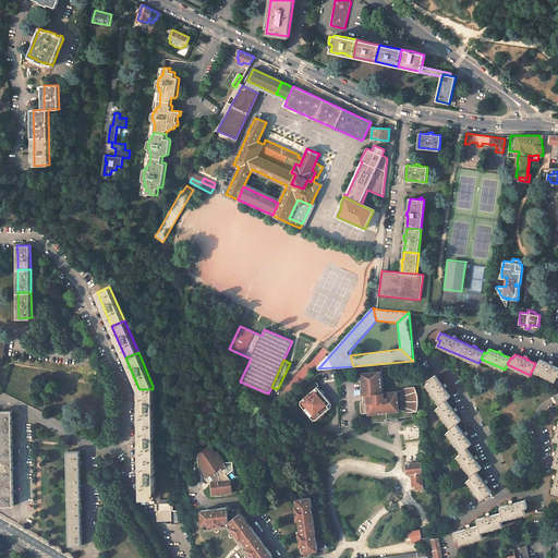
[(535,363),(532,371),(555,380),(557,375),(557,367),(552,365),(553,364),(549,362),(548,363),(540,360),(537,364),(535,363)]
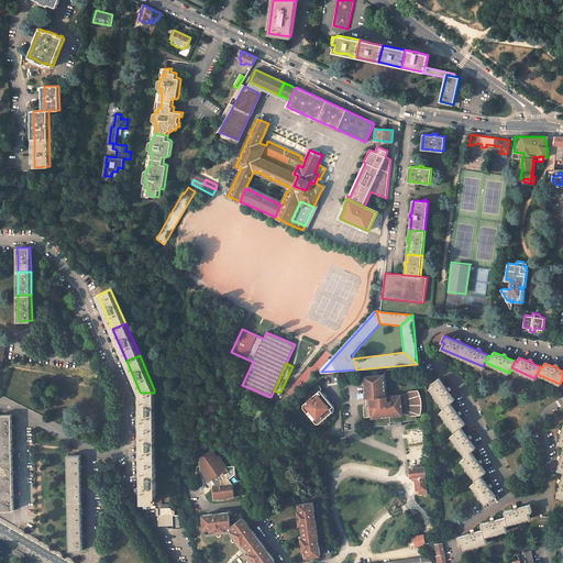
[(374,427),(392,426),(390,423),(394,423),(397,422),(396,422),(401,421),(401,422),(417,420),(417,416),(421,415),(422,412),(422,408),(422,401),(421,397),(421,395),(420,393),(419,390),(409,390),(405,394),(387,396),(385,374),(364,376),(366,405),(366,406),(366,407),(365,407),(364,407),(365,416),(365,417),(366,417),(366,418),(372,417),(374,427)]
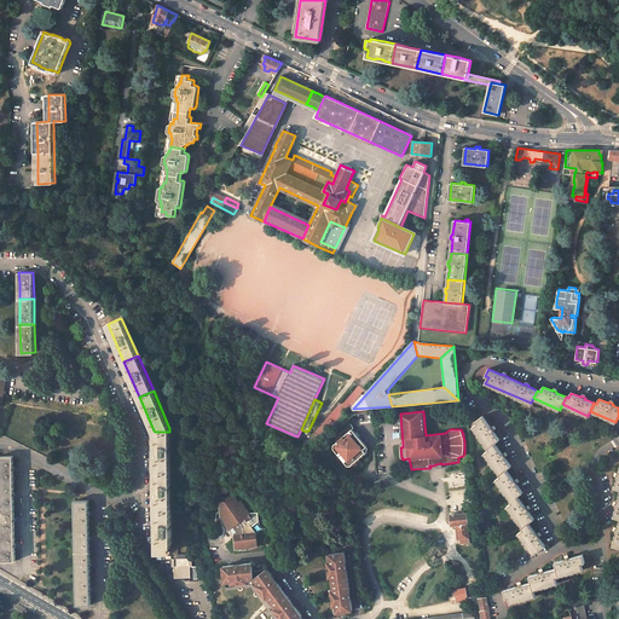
[(478,423),(473,427),(487,447),(495,443),(499,439),(493,431),(495,429),(492,427),(491,427),(482,416),(476,421),(478,423)]
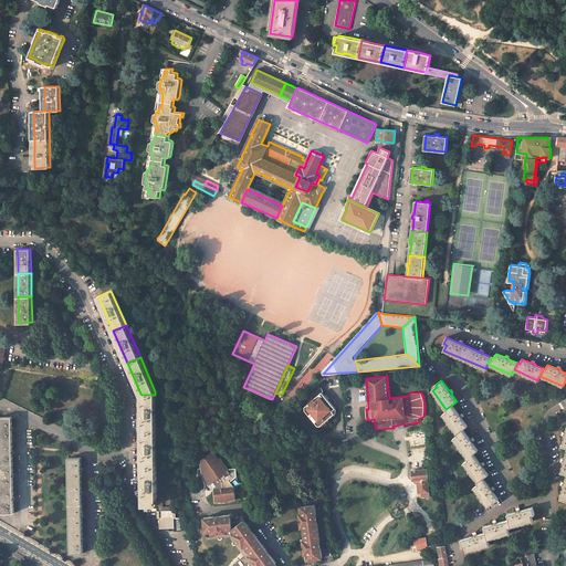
[(323,396),(321,392),(304,407),(304,410),(316,423),(320,421),(321,422),(333,412),(331,410),(334,408),(326,399),(324,400),(322,397),(323,396)]
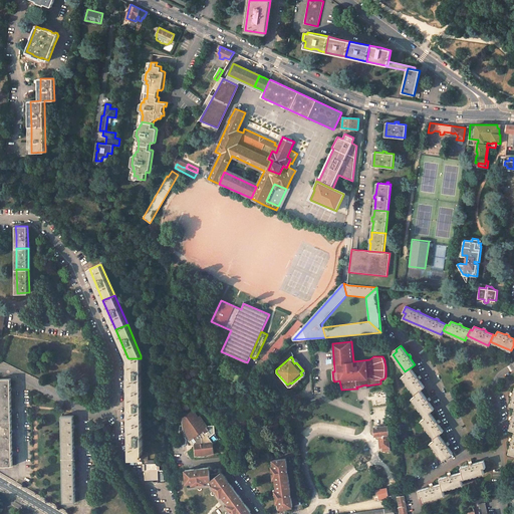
[(141,358),(129,358),(129,360),(130,391),(142,391),(141,358)]
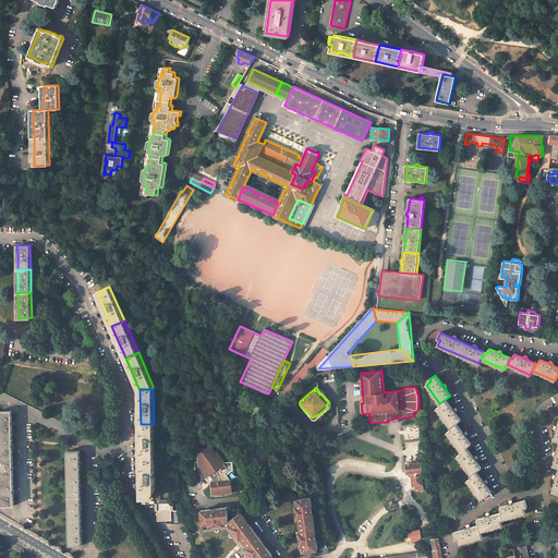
[(441,405),(436,409),(450,427),(456,423),(461,420),(456,412),(457,411),(455,408),(453,409),(446,399),(439,403),(441,405)]
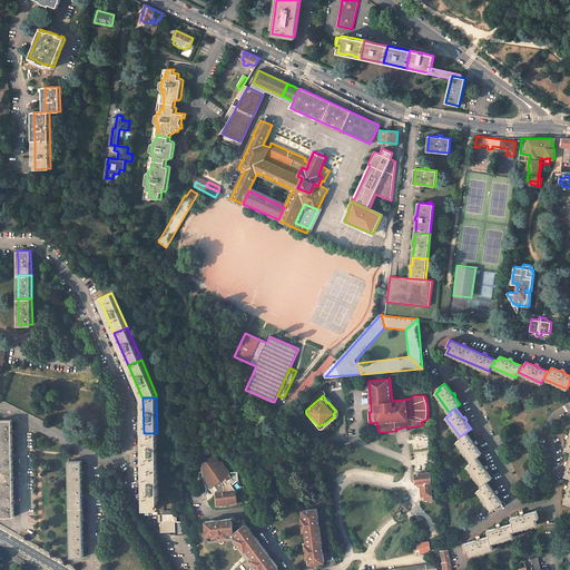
[(335,415),(323,425),(324,428),(332,422),(336,418),(335,415)]
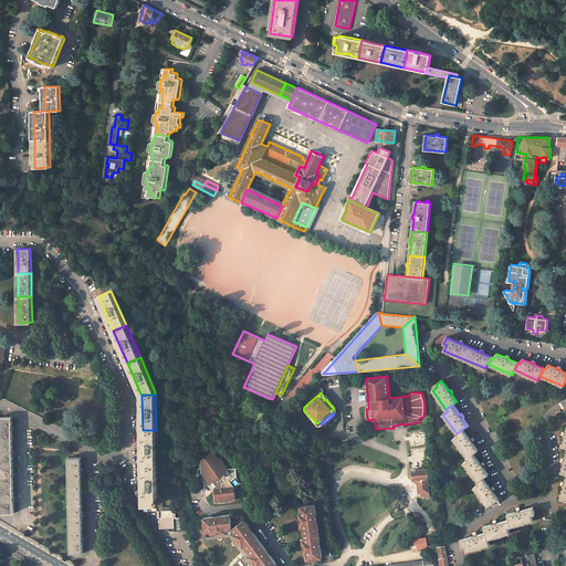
[(12,417),(0,417),(0,463),(13,463),(12,417)]
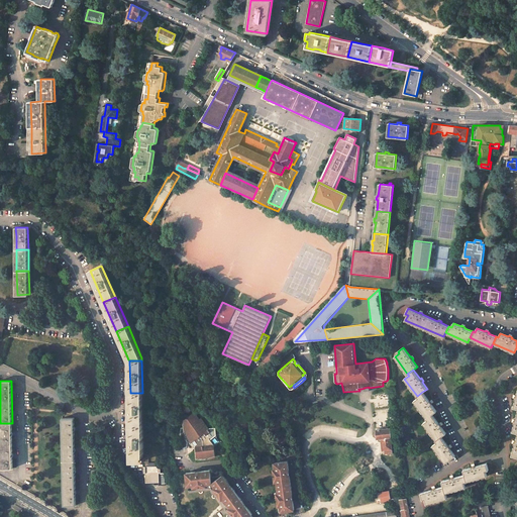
[(418,398),(414,401),(426,418),(432,414),(436,411),(431,404),(432,403),(430,400),(429,401),(422,392),(417,396),(418,398)]
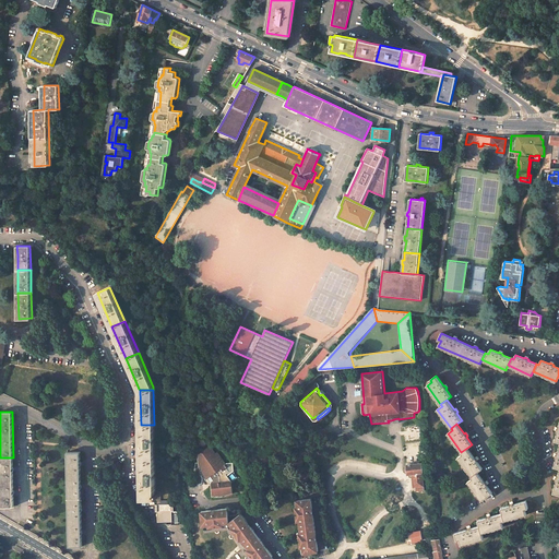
[(154,425),(141,425),(141,460),(155,460),(154,425)]
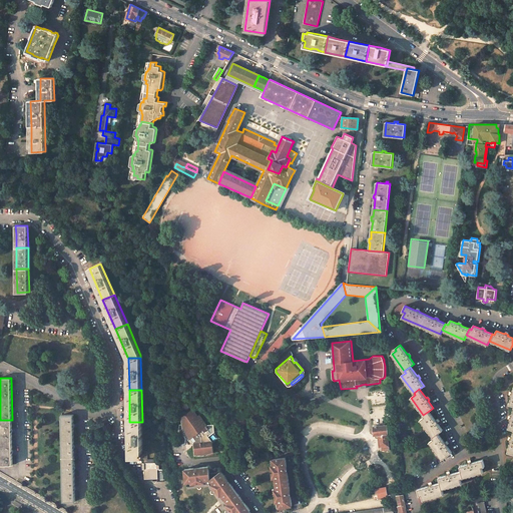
[(197,417),(192,410),(181,418),(182,425),(179,425),(177,443),(185,444),(186,439),(187,438),(189,436),(195,444),(196,452),(200,452),(200,453),(209,452),(209,455),(213,454),(212,442),(217,438),(215,434),(213,424),(208,425),(206,426),(199,416),(197,417)]
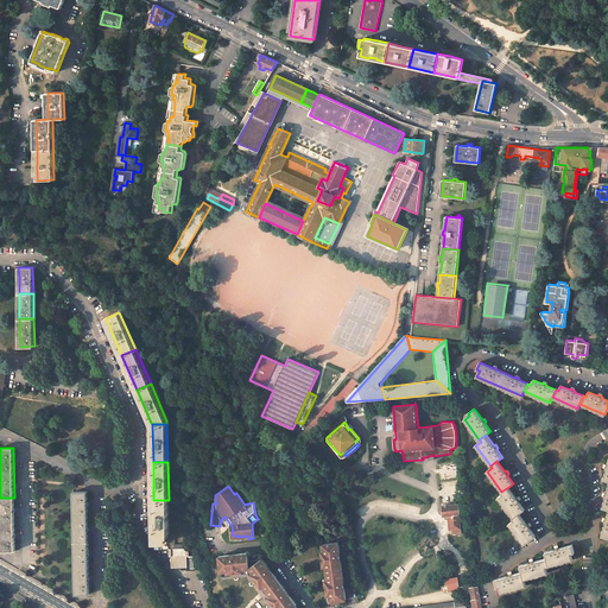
[(504,494),(498,498),(512,518),(519,513),(525,510),(519,501),(520,500),(518,496),(517,498),(508,487),(501,492),(504,494)]
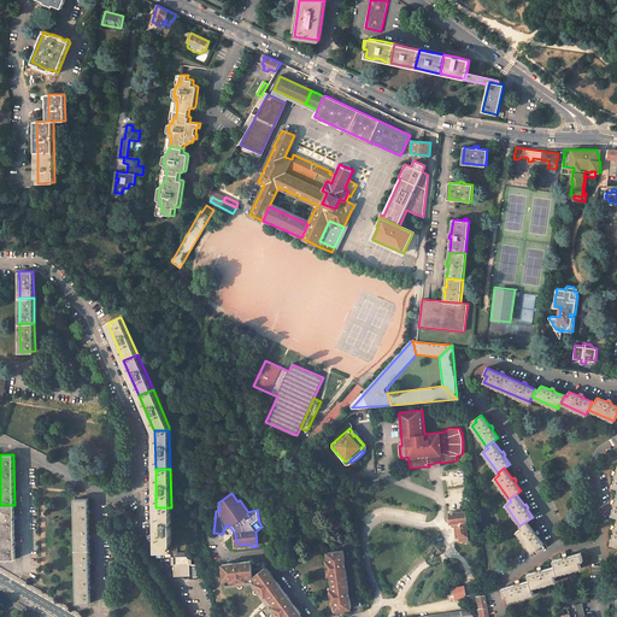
[(88,499),(75,499),(75,550),(89,550),(88,499)]
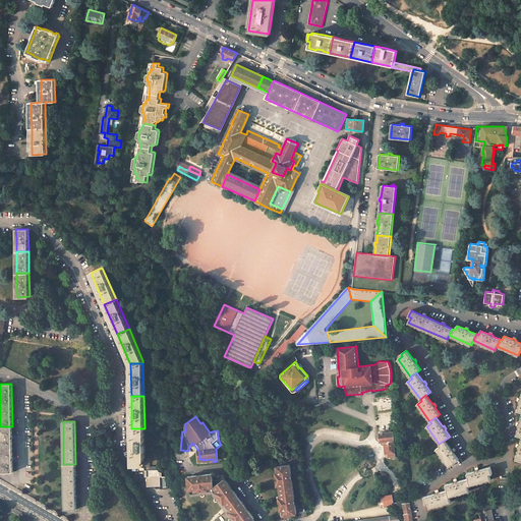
[(12,426),(0,426),(0,435),(1,472),(13,472),(12,426)]
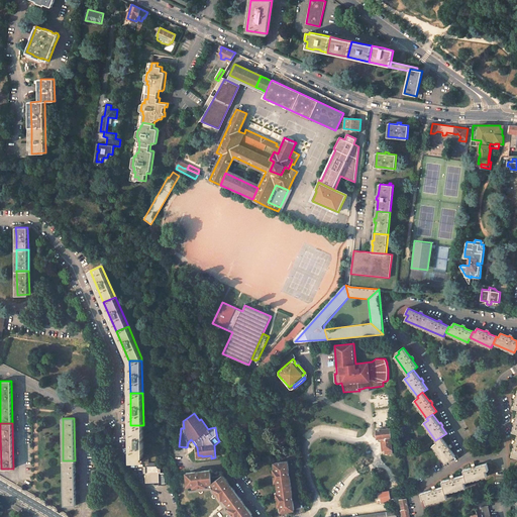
[(143,425),(130,425),(131,460),(143,460),(143,459),(143,453),(143,447),(143,425)]
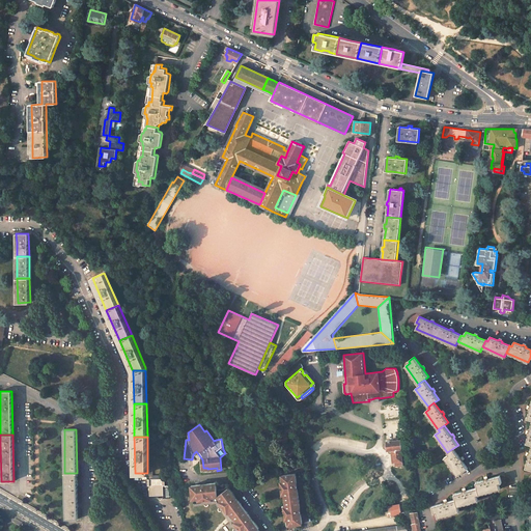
[(386,441),(387,450),(392,450),(401,449),(400,440),(393,441),(386,441)]
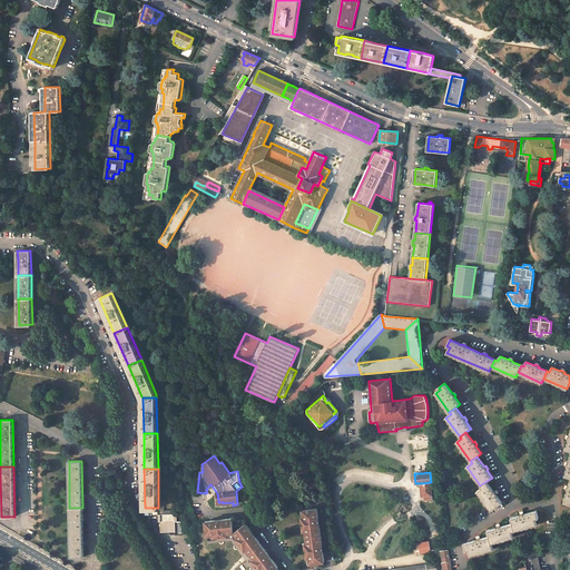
[(482,488),(477,491),(491,510),(502,502),(497,494),(498,493),(495,491),(494,491),(487,481),(480,485),(482,488)]
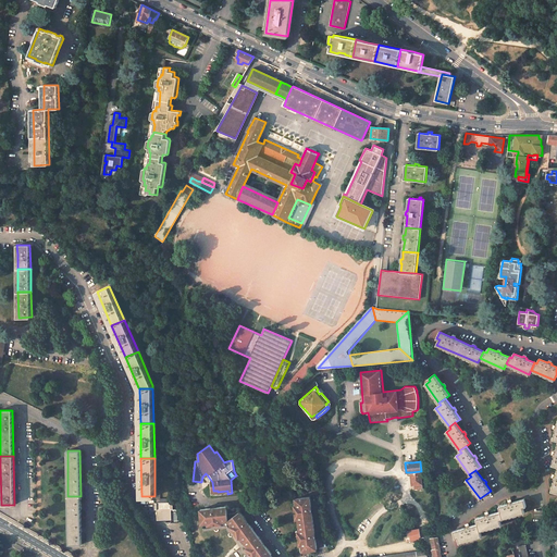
[(411,480),(412,484),(413,484),(422,484),(421,471),(411,472),(411,480)]
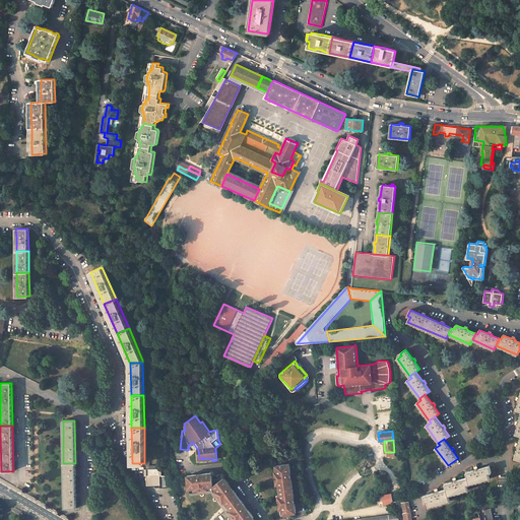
[(196,451),(197,461),(204,462),(212,461),(212,458),(203,459),(203,458),(199,458),(198,450),(192,442),(190,444),(193,447),(196,451)]
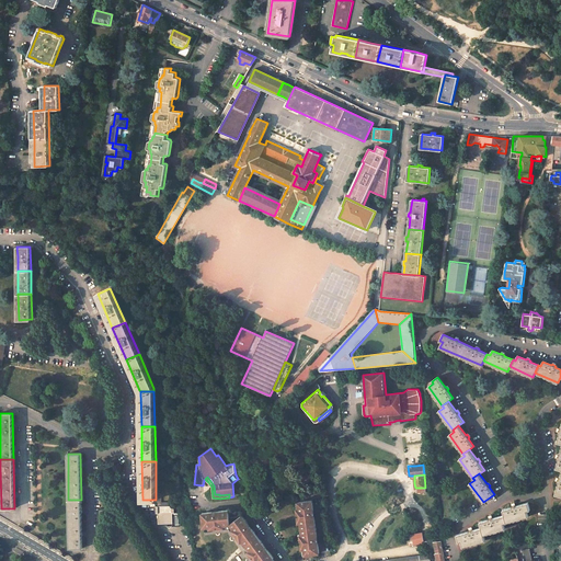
[(161,493),(156,492),(156,499),(158,499),(158,506),(159,524),(172,524),(172,506),(161,506),(161,493)]
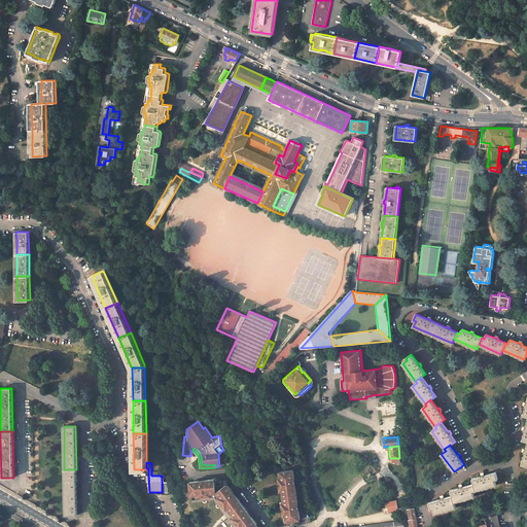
[(76,469),(64,469),(65,516),(77,515),(76,469)]
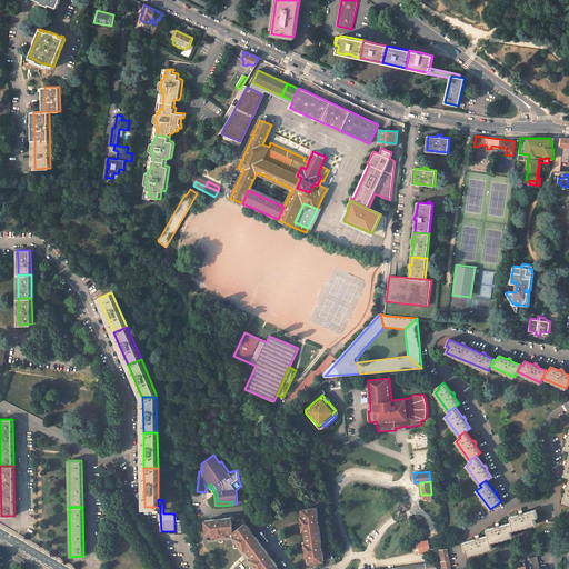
[(307,540),(308,545),(306,545),(306,549),(307,553),(309,553),(309,558),(310,562),(323,561),(323,553),(321,532),(319,515),(318,507),(303,509),(303,513),(305,518),(302,518),(303,522),(303,527),(306,527),(306,531),(307,540)]
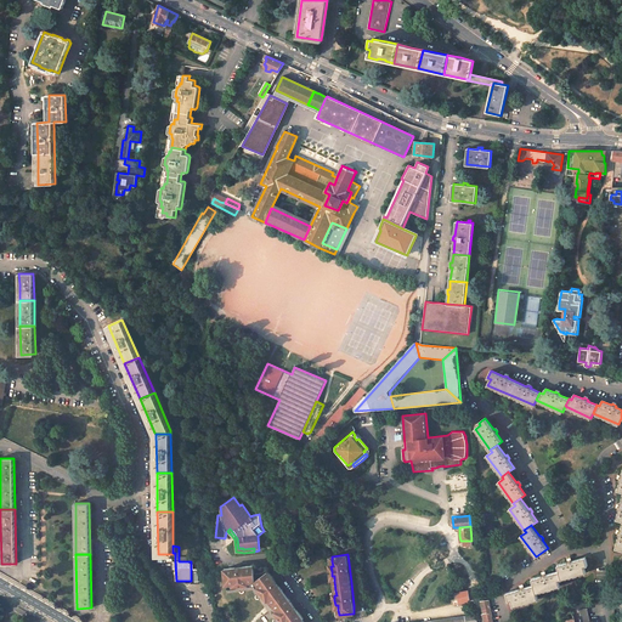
[(559,571),(561,580),(586,572),(584,566),(588,565),(586,558),(572,561),(571,560),(567,561),(567,563),(558,565),(559,571)]
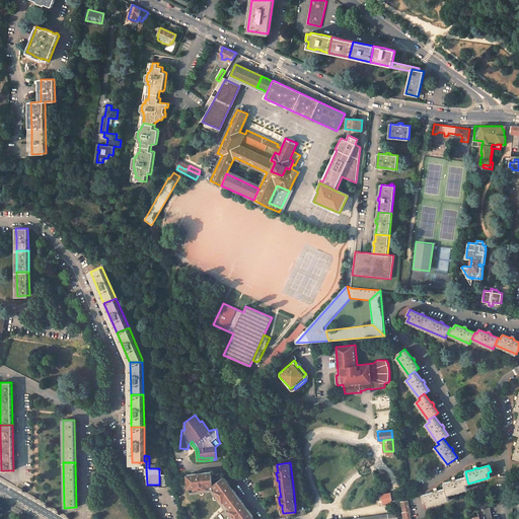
[(445,489),(447,495),(467,489),(466,484),(468,484),(466,476),(455,479),(455,478),(452,479),(452,480),(444,483),(445,489)]
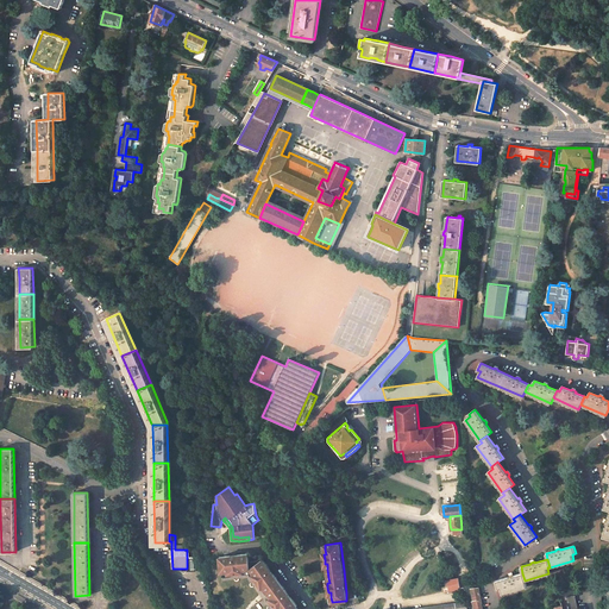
[(268,571),(264,566),(261,569),(261,567),(250,569),(250,560),(244,562),(226,563),(220,564),(223,579),(227,578),(232,578),(232,579),(232,581),(236,581),(242,579),(242,577),(246,576),(251,576),(256,582),(257,583),(255,585),(261,592),(263,591),(265,594),(265,595),(272,603),(275,607),(272,608),(295,608),(288,597),(278,584),(268,571)]
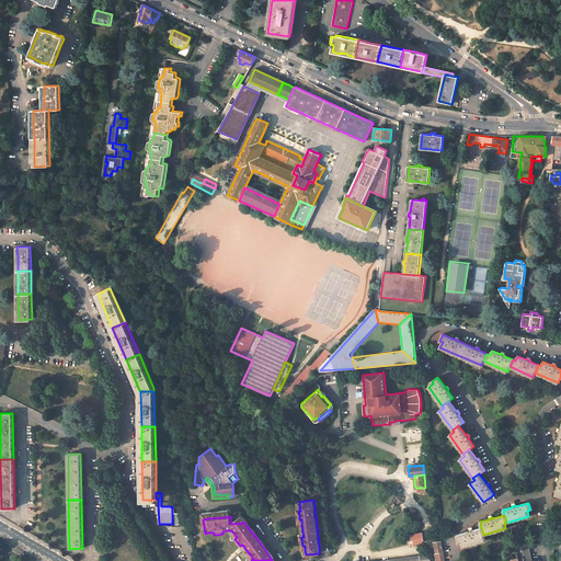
[(461,541),(462,547),(485,540),(483,535),(481,528),(472,530),(472,529),(469,530),(469,531),(457,535),(459,541),(461,541)]
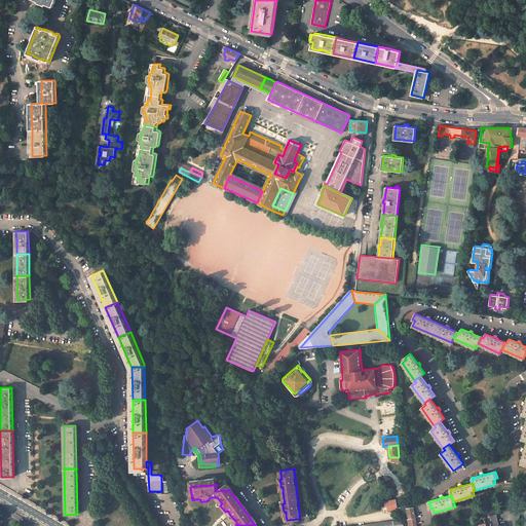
[(387,501),(388,510),(398,509),(396,499),(387,501)]
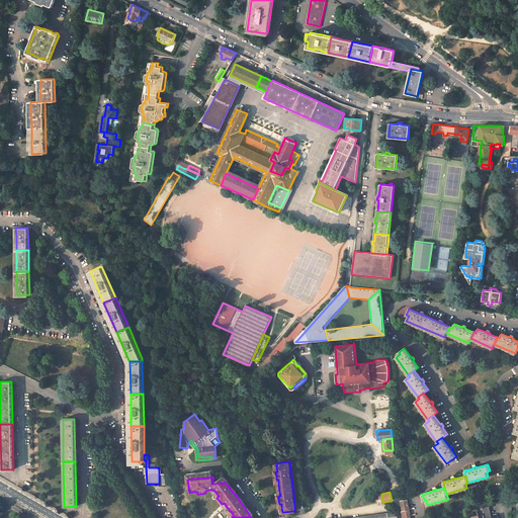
[(404,517),(411,517),(408,500),(401,500),(403,511),(402,511),(404,517)]
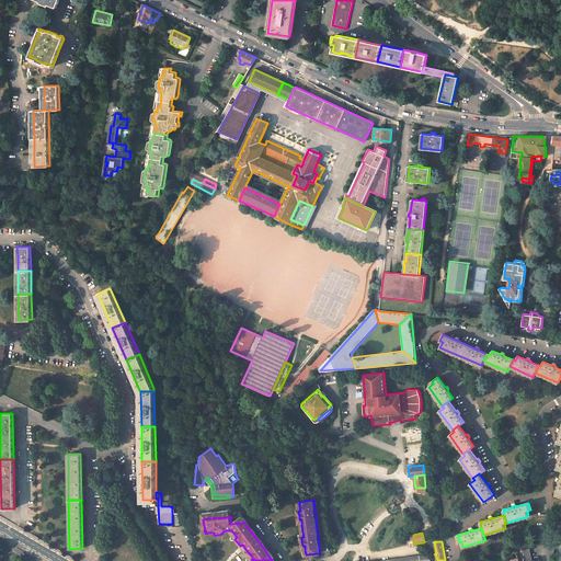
[(522,550),(524,560),(530,560),(533,560),(529,548),(522,550)]
